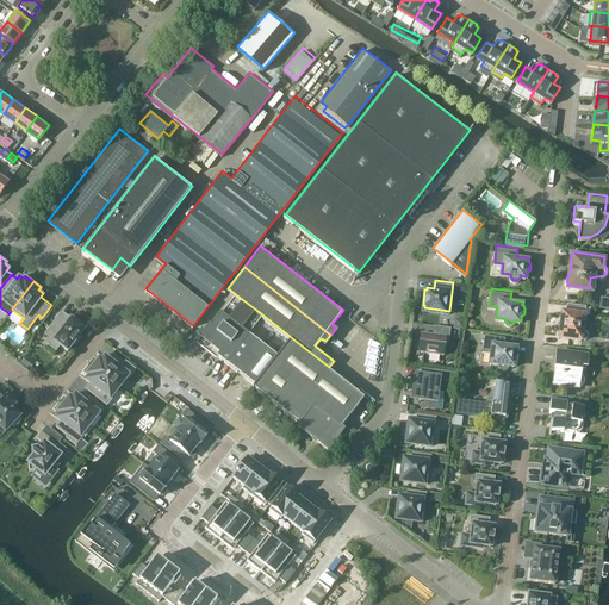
[(234,293),(221,310),(199,338),(255,382),(278,354),(248,330),(261,313),(234,293)]
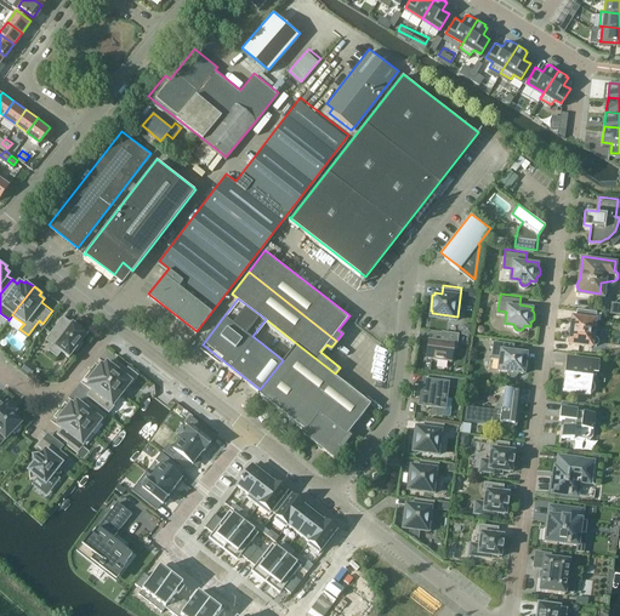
[(573,314),(570,341),(592,343),(593,342),(597,342),(599,341),(599,338),(599,337),(598,335),(593,335),(596,318),(597,308),(578,306),(576,314),(573,314)]
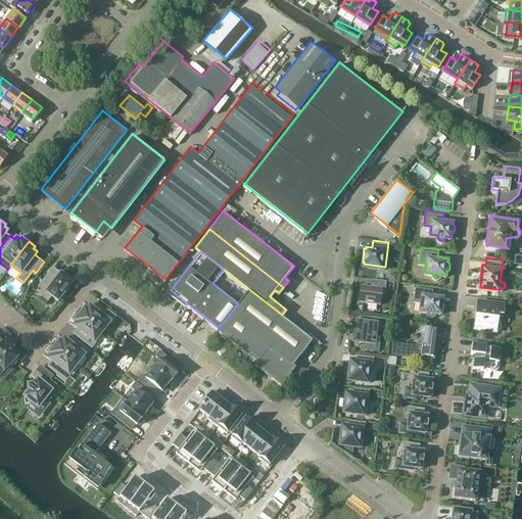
[(61,271),(53,265),(39,283),(45,287),(41,292),(49,298),(52,293),(58,298),(63,292),(65,293),(70,287),(68,285),(74,280),(68,276),(69,274),(63,269),(61,271)]
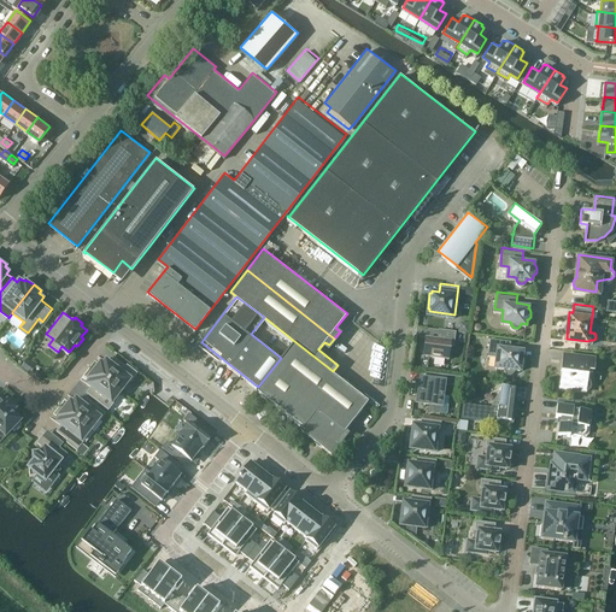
[(450,357),(452,337),(456,339),(457,328),(443,327),(441,336),(427,334),(424,353),(450,357)]
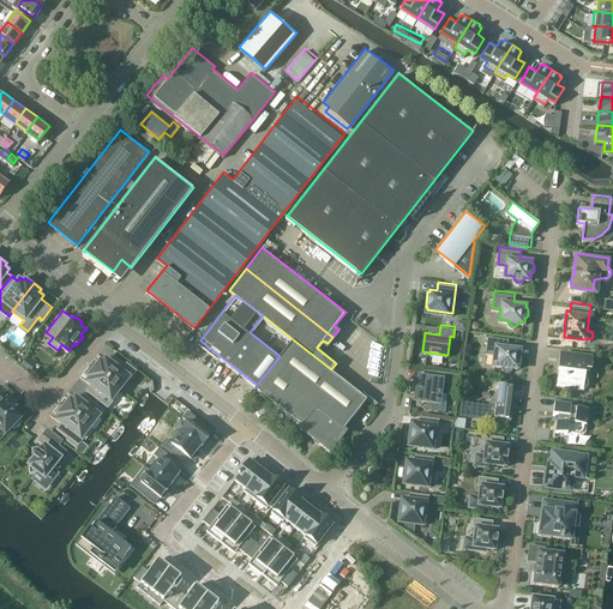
[(496,353),(494,363),(503,365),(503,366),(503,367),(503,368),(504,368),(505,369),(506,369),(508,371),(509,371),(510,371),(510,369),(511,369),(512,368),(512,367),(514,366),(518,366),(518,362),(521,362),(522,359),(523,355),(522,351),(521,351),(521,347),(509,345),(510,337),(488,335),(486,351),(496,353)]
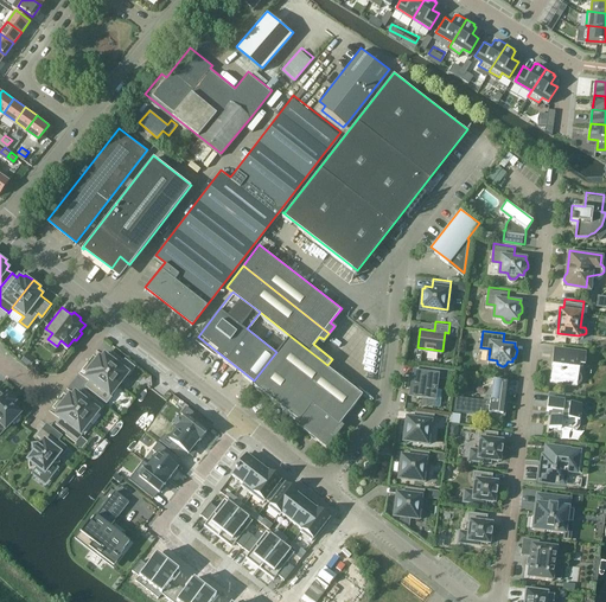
[(339,423),(363,394),(327,365),(289,335),(276,352),(254,380),(252,383),(253,383),(299,418),(298,421),(326,443),(342,424),(339,423)]
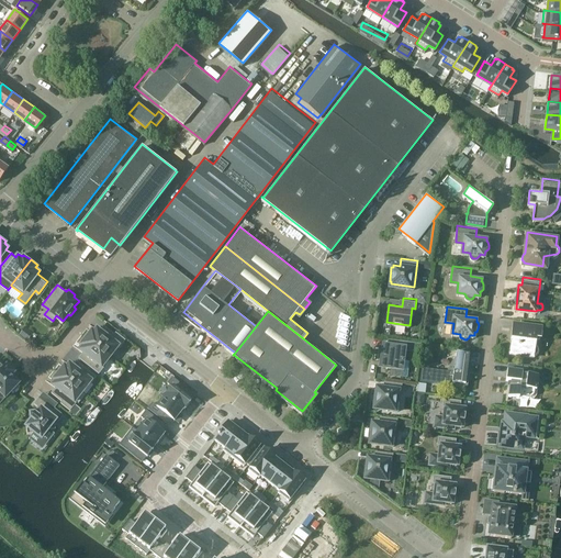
[(512,348),(512,349),(512,352),(534,354),(534,353),(535,353),(536,352),(537,352),(537,350),(538,349),(538,348),(538,347),(538,346),(538,345),(537,344),(536,343),(535,342),(536,334),(540,335),(540,336),(541,336),(542,325),(514,322),(513,333),(515,333),(514,341),(513,341),(513,342),(512,343),(512,344),(511,346),(511,347),(512,348)]
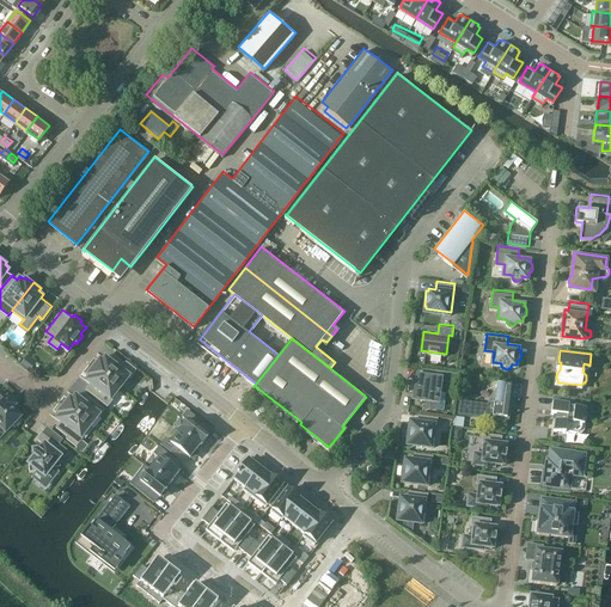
[(101,357),(95,365),(120,385),(129,374),(130,375),(136,367),(127,359),(126,361),(114,351),(109,357),(105,355),(103,359),(101,357)]
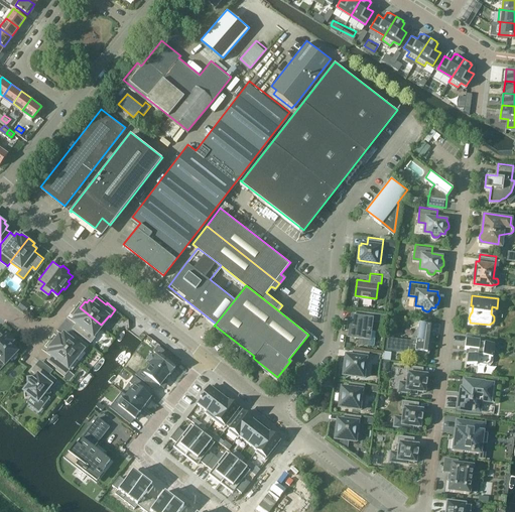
[(23,298),(18,304),(25,310),(30,303),(27,301),(23,298)]
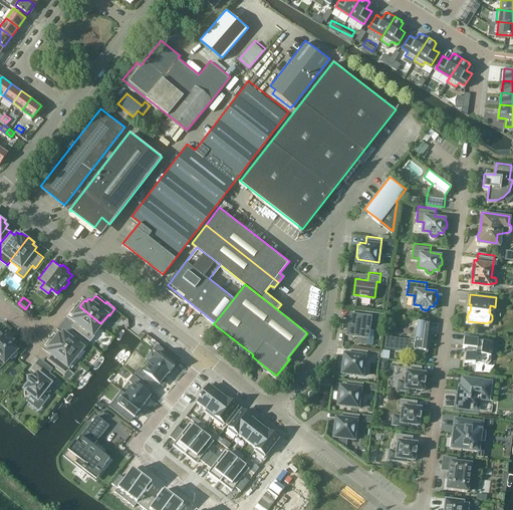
[(100,323),(79,306),(74,312),(76,314),(73,317),(76,319),(72,324),(90,338),(95,333),(93,332),(100,323)]
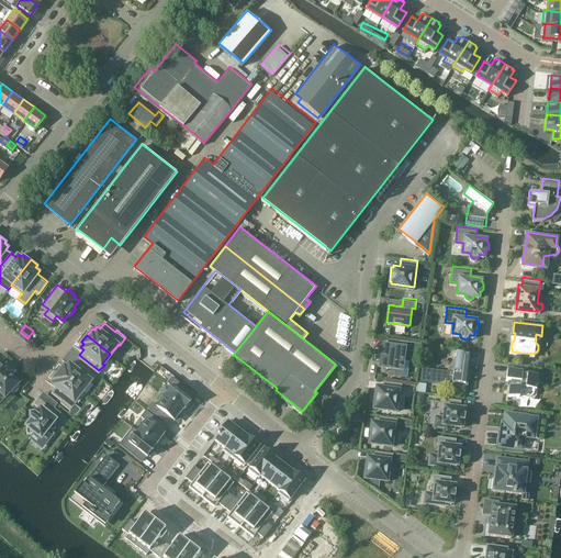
[(408,346),(410,339),(396,337),(395,344),(383,343),(382,358),(383,359),(383,361),(385,363),(388,364),(386,366),(402,367),(401,374),(407,374),(410,358),(404,357),(405,346),(408,346)]
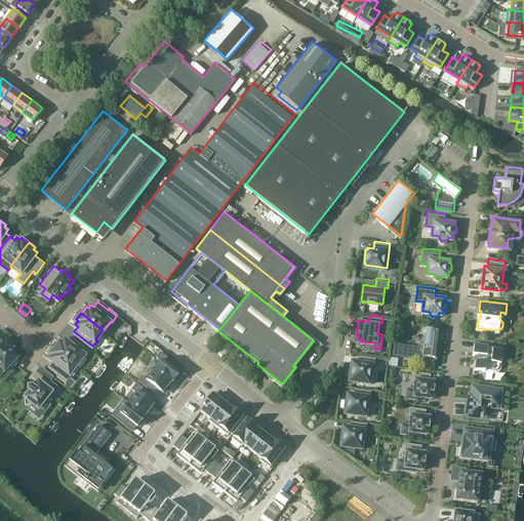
[(437,359),(439,347),(437,346),(439,328),(427,326),(427,331),(424,334),(421,337),(420,341),(418,344),(395,341),(393,353),(437,359)]
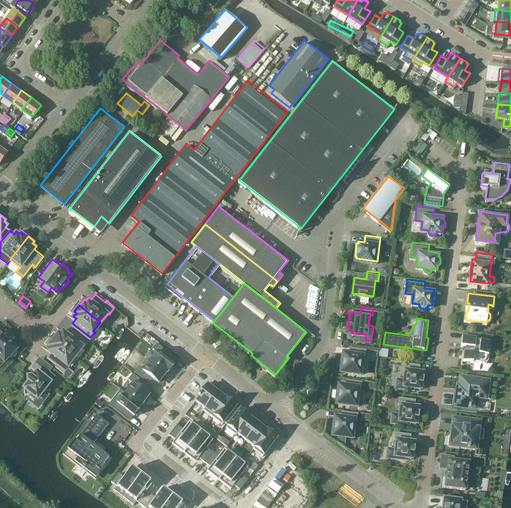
[(204,330),(208,333),(208,334),(212,329),(207,325),(204,330)]
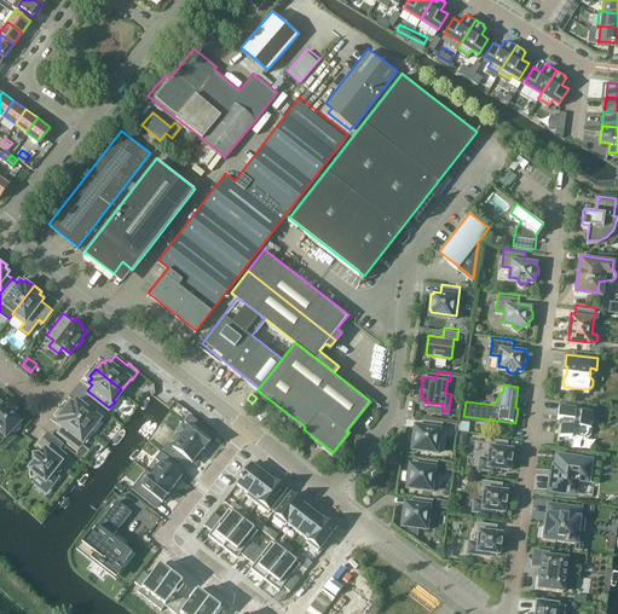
[(71,400),(65,407),(91,428),(100,417),(102,418),(107,411),(85,394),(80,400),(76,398),(74,401),(71,400)]
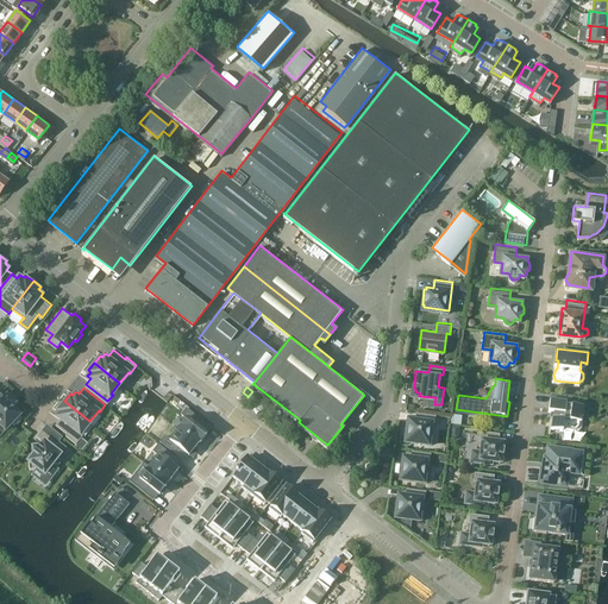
[(0,421),(6,427),(13,420),(17,420),(20,416),(20,413),(22,411),(13,403),(16,400),(8,392),(5,396),(0,391),(0,421)]
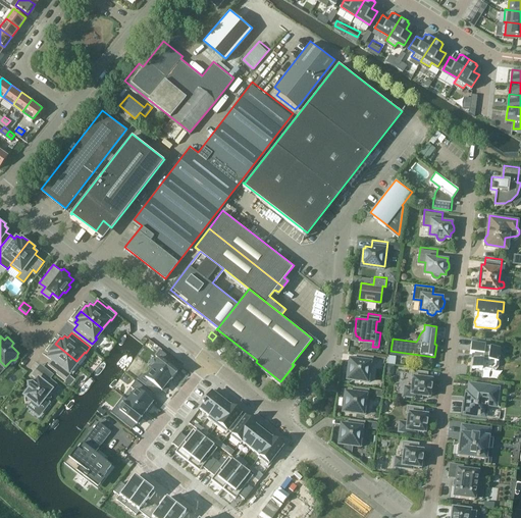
[(475,351),(473,365),(483,367),(483,365),(491,366),(493,366),(496,365),(497,363),(498,359),(499,359),(501,346),(486,344),(486,342),(472,341),(470,351),(475,351)]
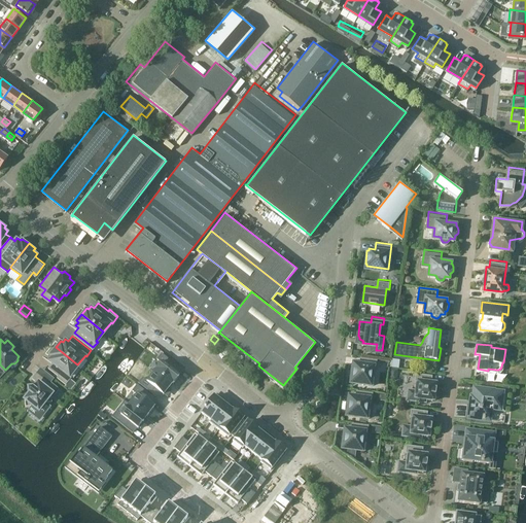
[(77,364),(56,347),(50,353),(53,354),(49,358),(53,360),(48,365),(59,374),(58,375),(66,382),(72,375),(70,374),(77,364)]
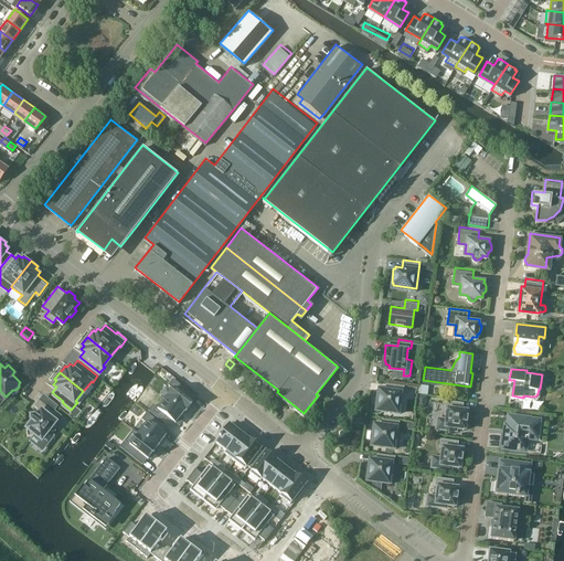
[(173,387),(166,397),(184,410),(185,408),(187,409),(188,406),(192,402),(191,402),(192,400),(183,392),(188,388),(173,377),(169,382),(173,387)]
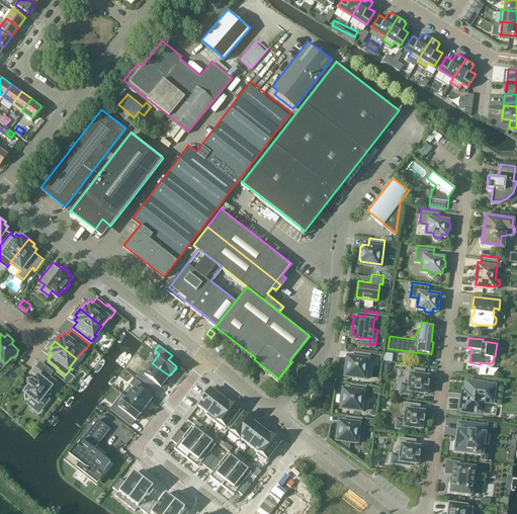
[(354,356),(348,355),(348,358),(346,357),(345,370),(346,371),(346,373),(367,375),(370,352),(355,350),(354,356)]
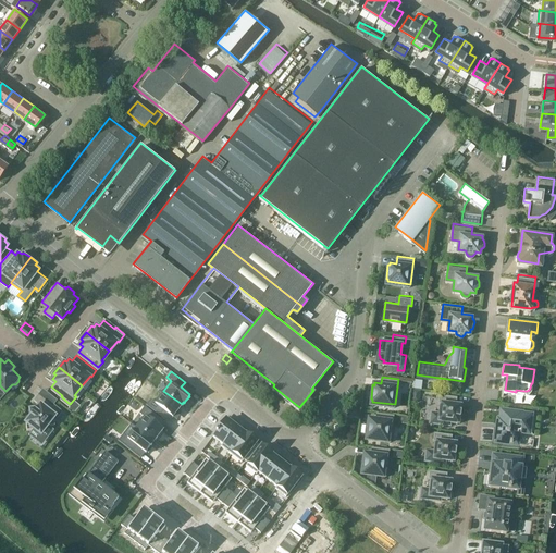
[(411,398),(420,400),(421,388),(414,386),(411,398)]
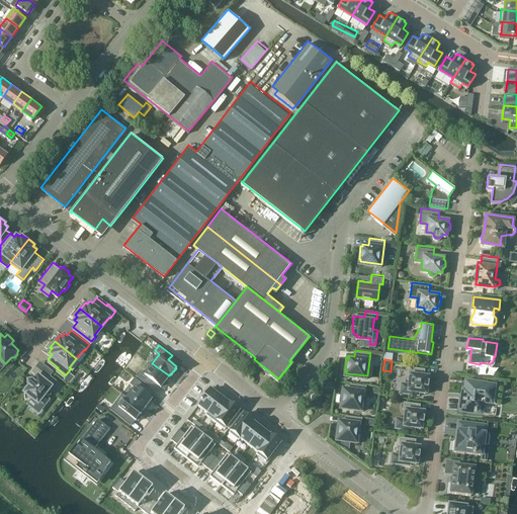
[(29,383),(24,390),(25,391),(25,392),(25,398),(30,397),(31,397),(31,396),(38,401),(46,393),(47,393),(52,393),(51,387),(57,378),(51,373),(50,373),(47,371),(36,363),(31,369),(37,373),(33,379),(31,378),(28,378),(28,382),(29,383)]
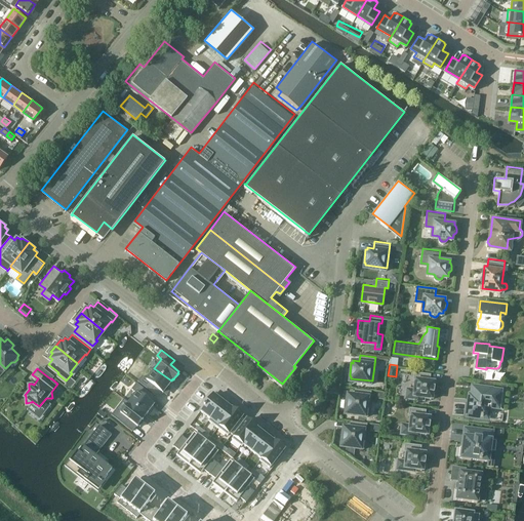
[(143,373),(138,378),(151,389),(155,384),(163,391),(164,389),(165,390),(168,385),(171,381),(154,368),(147,376),(143,373)]
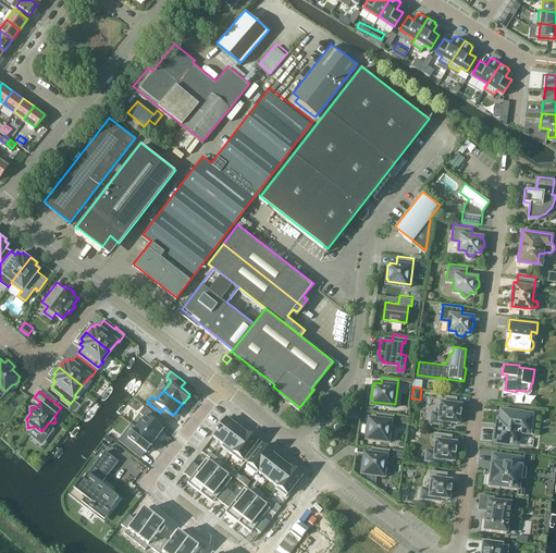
[(460,408),(461,403),(457,402),(458,394),(440,392),(439,401),(442,401),(441,410),(432,409),(431,419),(449,422),(451,420),(458,421),(459,415),(460,415),(460,409),(460,408)]
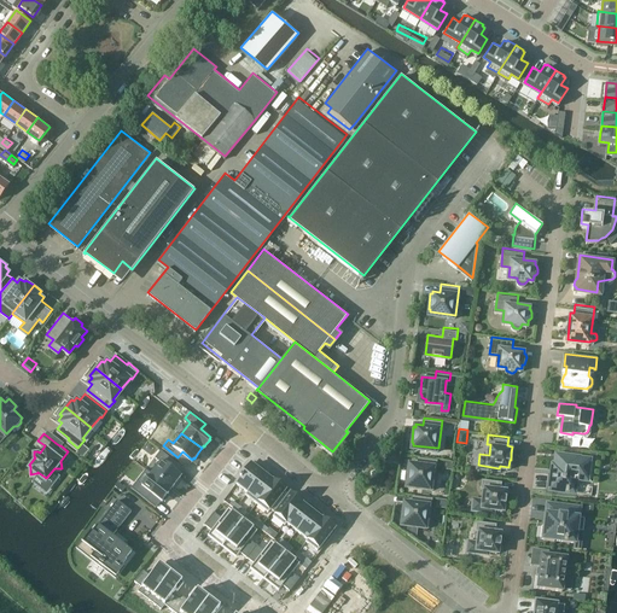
[(161,459),(152,471),(172,486),(175,482),(176,482),(180,476),(181,473),(172,466),(176,460),(161,448),(156,455),(161,459)]
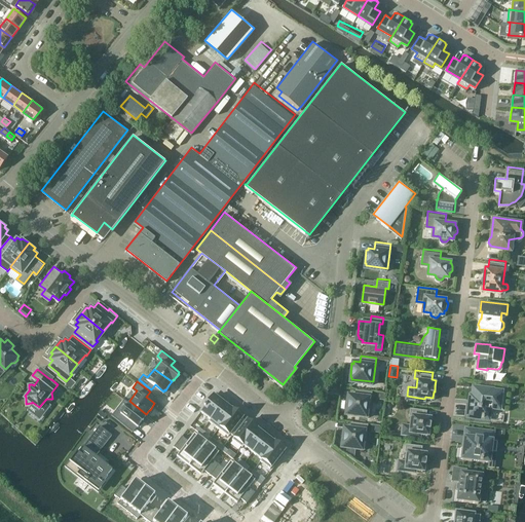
[(473,394),(471,394),(470,405),(469,405),(467,413),(469,413),(469,414),(489,416),(490,405),(499,406),(502,389),(493,388),(493,387),(474,385),(473,394)]
